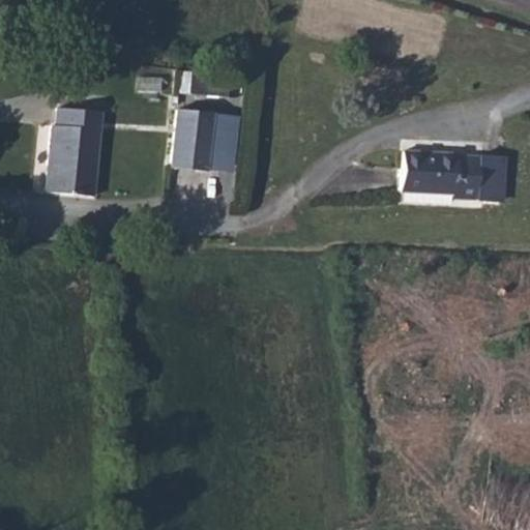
[(209,93),(211,74),(178,70),(176,90),(209,93)]
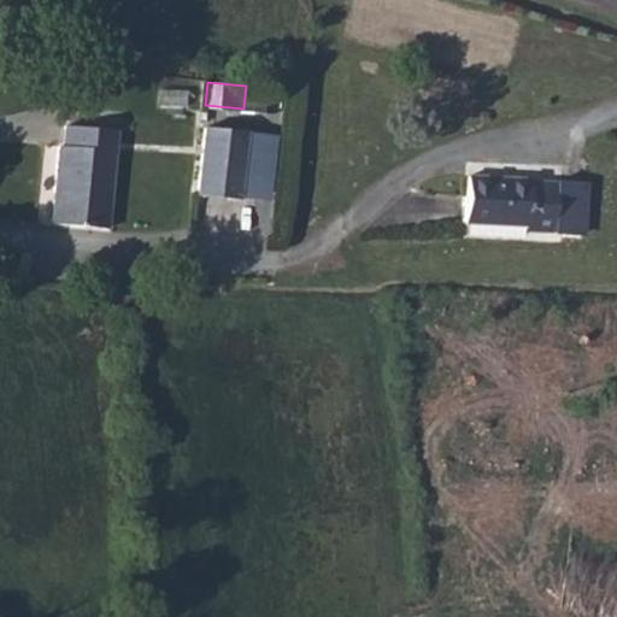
[(115,119),(71,115),(69,135),(59,135),(53,230),(107,234),(115,119)]
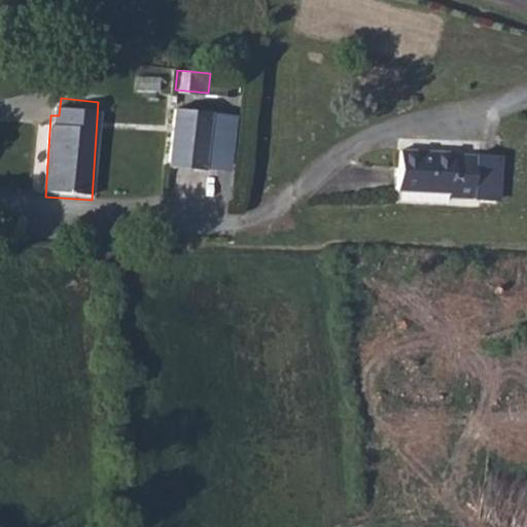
[(209,117),(176,114),(171,170),(205,172),(209,117)]
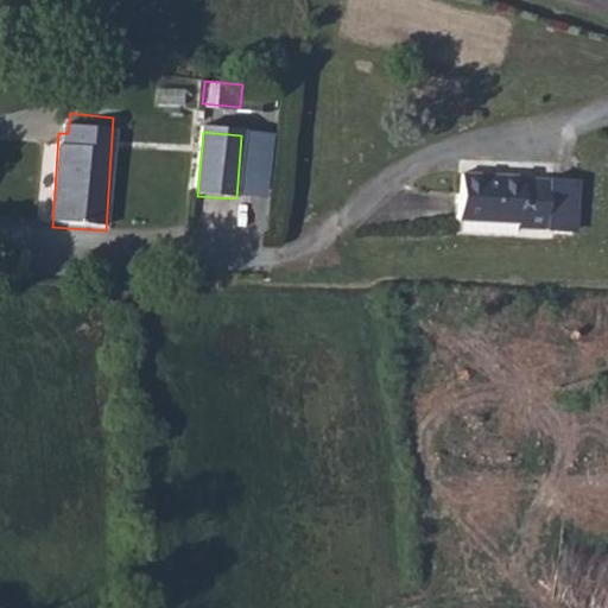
[(551,177),(462,173),(461,220),(523,222),(523,229),(549,230),(551,177)]
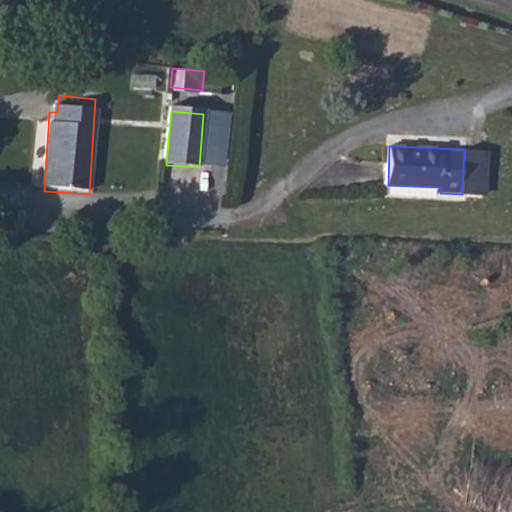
[(488,150),(464,149),(462,194),(487,195),(488,150)]
